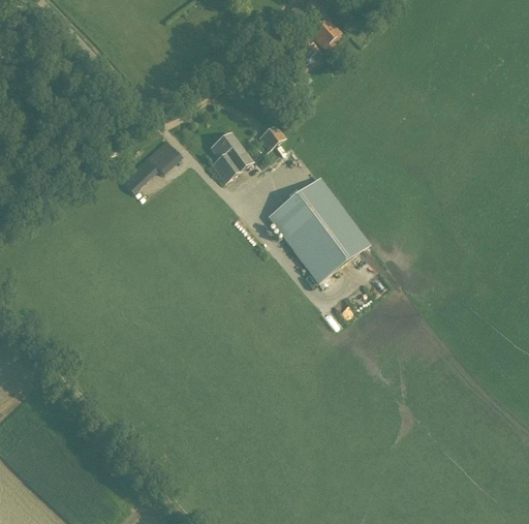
[(328,14),(310,31),(323,45),(341,30),(328,14)]
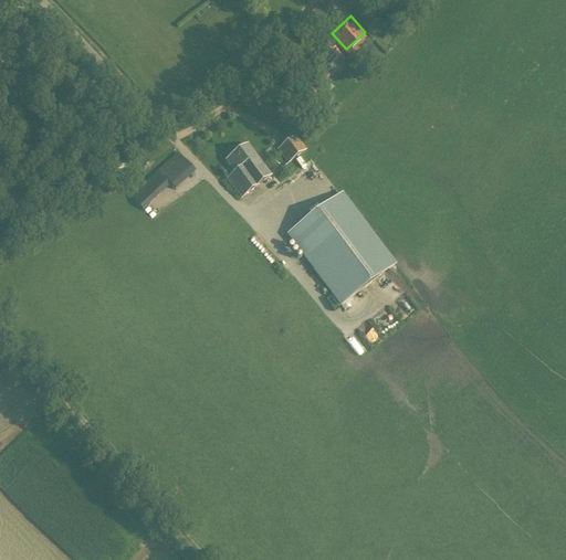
[(315,69),(322,77),(337,63),(333,57),(341,52),(327,37),(314,49),(324,61),(315,69)]
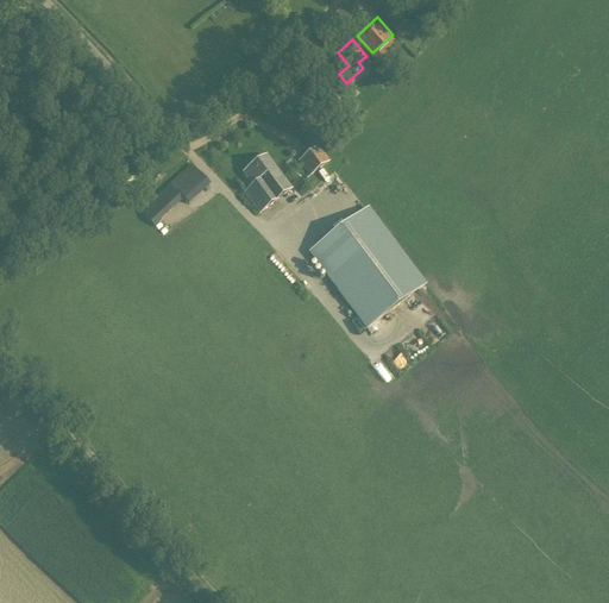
[(297,157),(309,171),(330,155),(318,140),(297,157)]
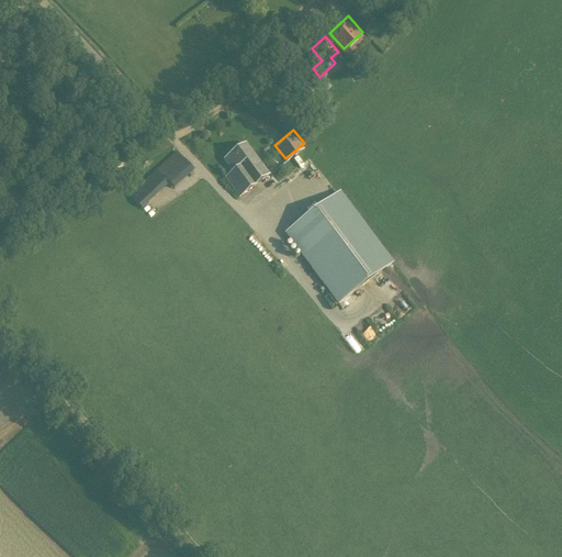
[(223,155),(233,167),(225,173),(226,174),(233,182),(239,191),(268,170),(246,138),(223,155)]
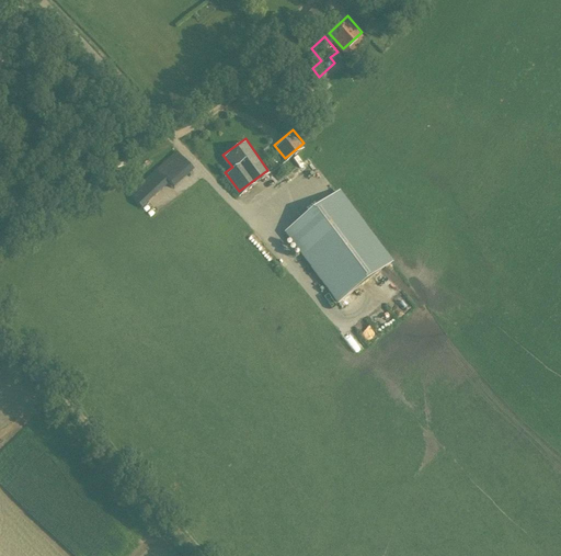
[(175,147),(156,165),(170,179),(174,184),(194,167),(175,147)]
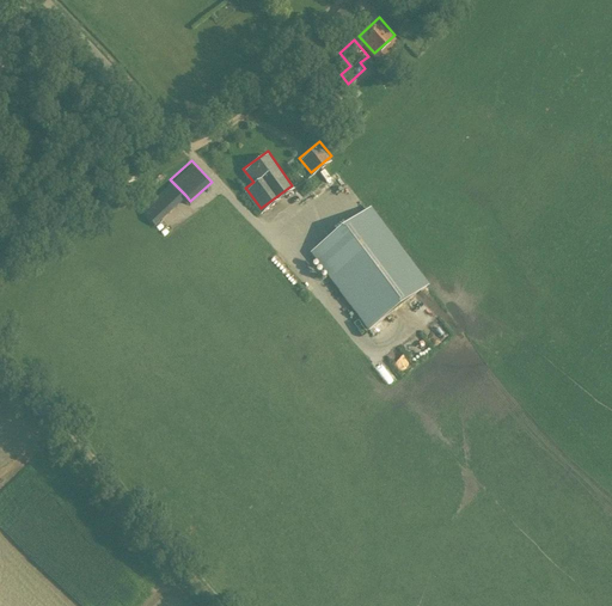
[(368,204),(310,250),(368,328),(428,282),(429,281),(371,203),(369,204),(368,204)]
